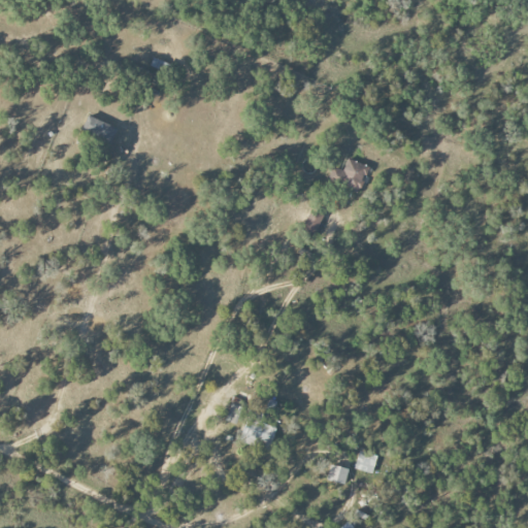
[(117,129),(92,118),(84,134),(109,146),(117,129)]
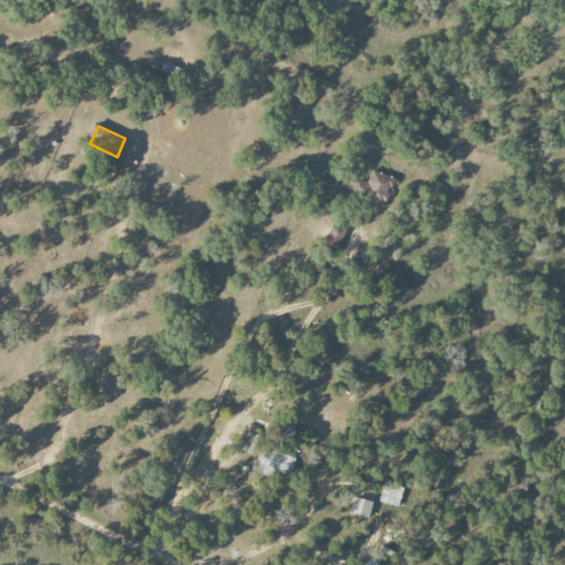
[(383,206),(395,179),(372,170),(366,183),(356,179),(351,193),(383,206)]
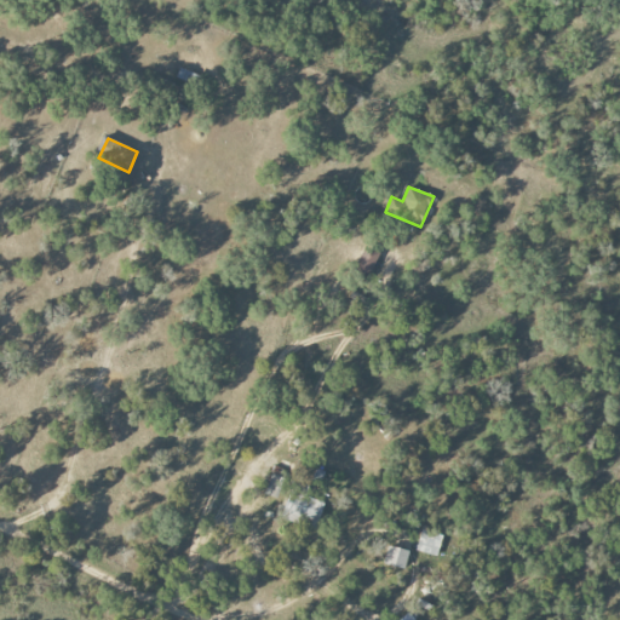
[(380,256),(368,246),(352,267),(365,276),(380,256)]
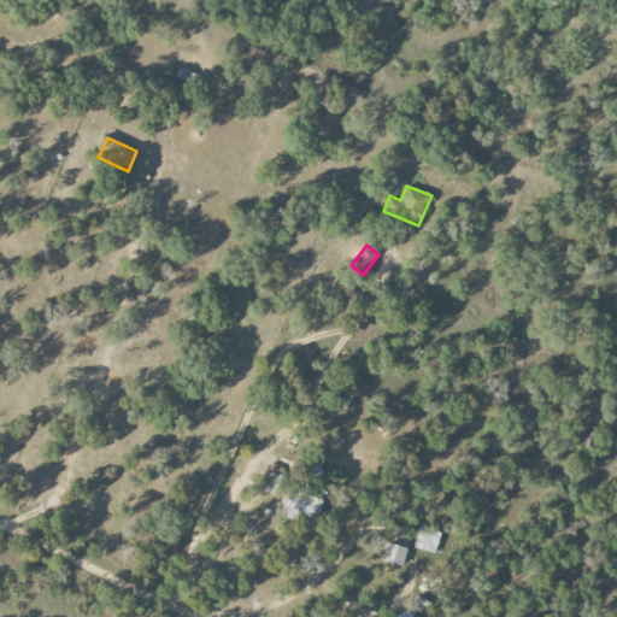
[(264,489),(278,495),(285,476),(270,471),(264,489)]
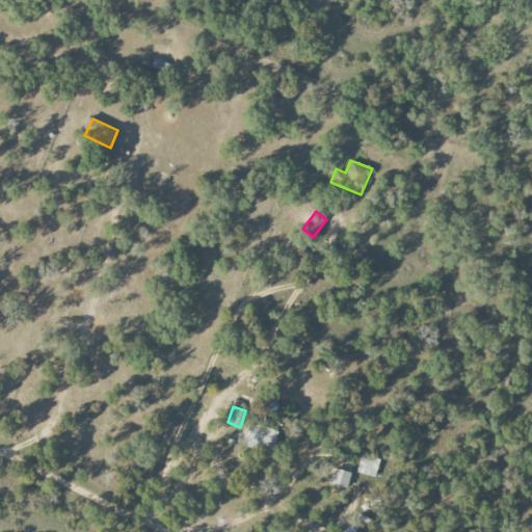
[(261,425),(263,419),(250,415),(241,445),(270,454),(277,430),(261,425)]
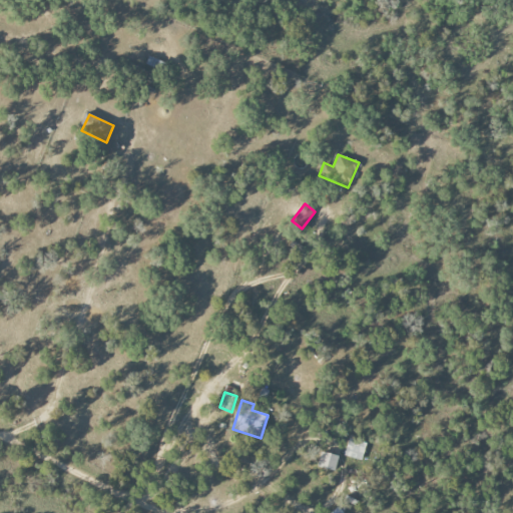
[(366,443),(349,438),(343,456),(361,461),(366,443)]
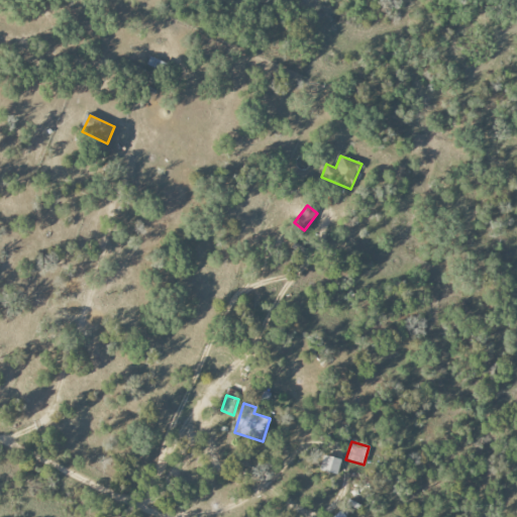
[(337,474),(339,458),(322,455),(319,471),(337,474)]
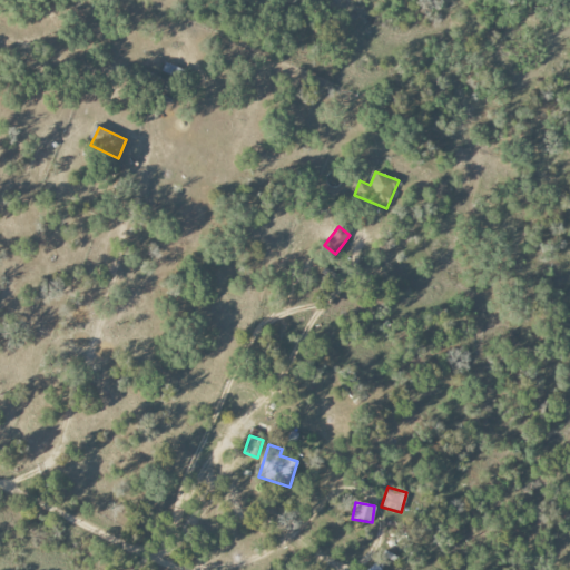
All buildings are outlined.
